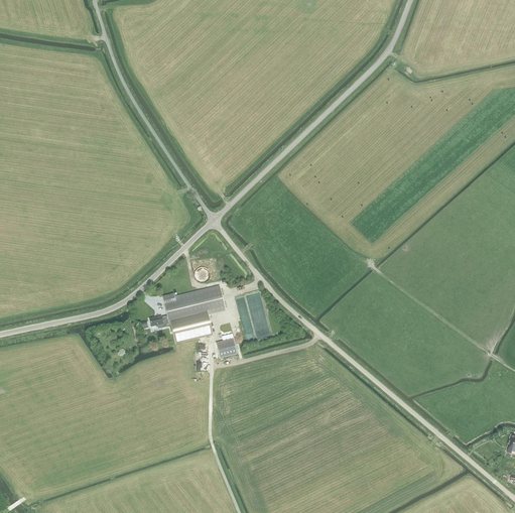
[(149,316),(151,325),(157,323),(158,326),(162,325),(166,324),(165,323),(170,322),(208,311),(225,307),(219,283),(173,294),(172,291),(161,294),(166,313),(160,314),(160,313),(149,316)]
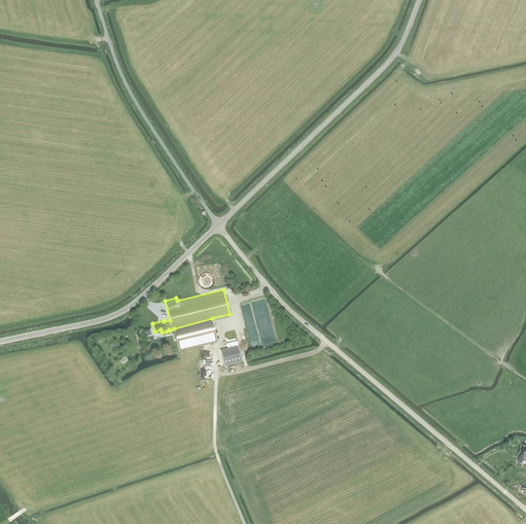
[(257,325),(261,343),(275,340),(266,294),(248,299),(249,302),(242,304),(248,333),(253,332),(252,326),(257,325)]
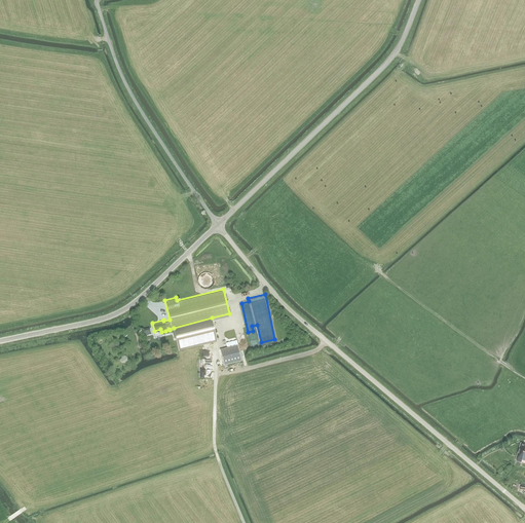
[(216,339),(212,318),(174,328),(178,348),(200,343),(216,339)]
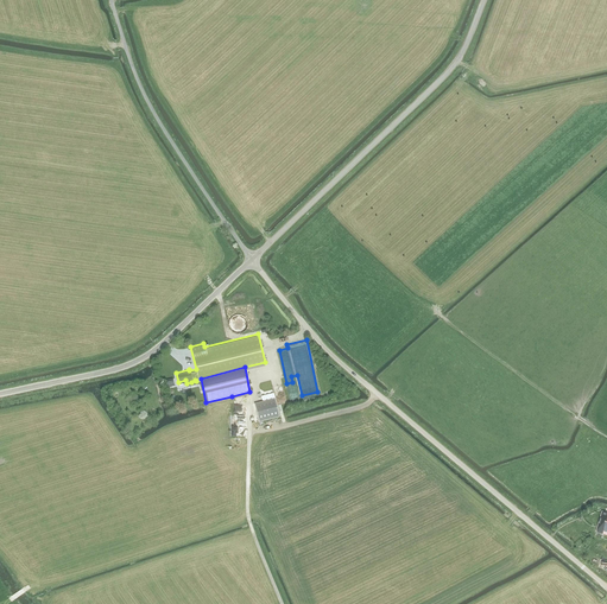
[(274,396),(253,401),(258,419),(278,414),(274,396)]
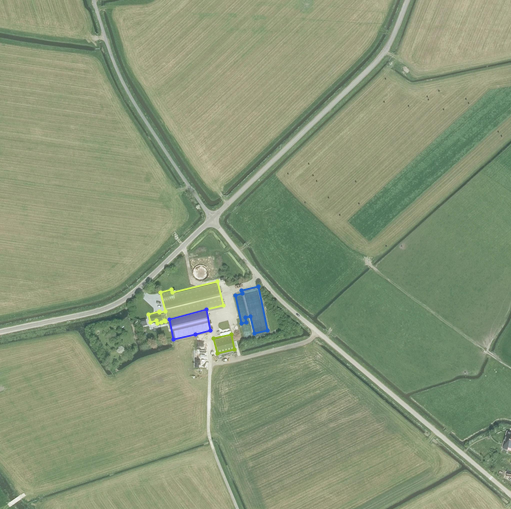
[(510,429),(506,428),(501,446),(510,448),(510,429)]
